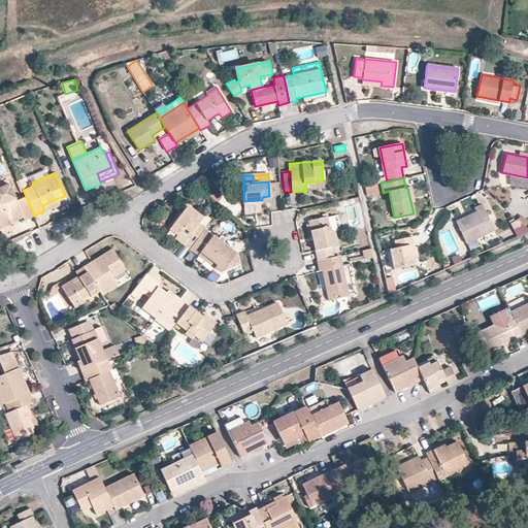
[(34,216),(26,196),(17,201),(7,179),(0,182),(0,183),(2,187),(0,188),(0,226),(1,228),(12,224),(10,219),(22,213),(25,220),(34,216)]
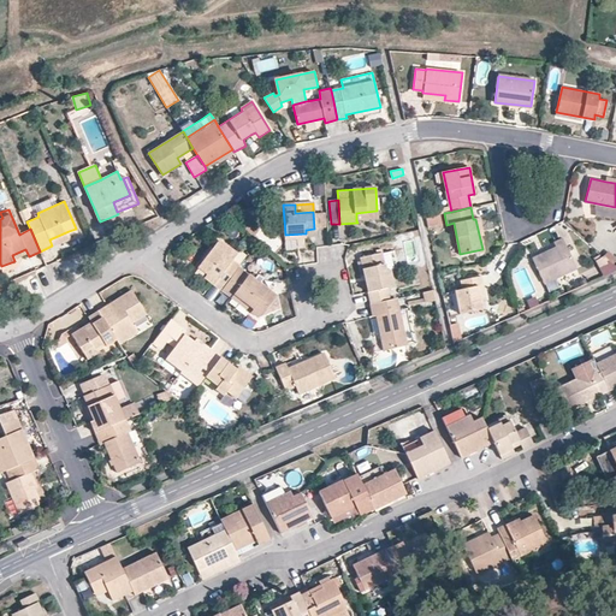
[(313,212),(314,229),(325,229),(324,212),(313,212)]
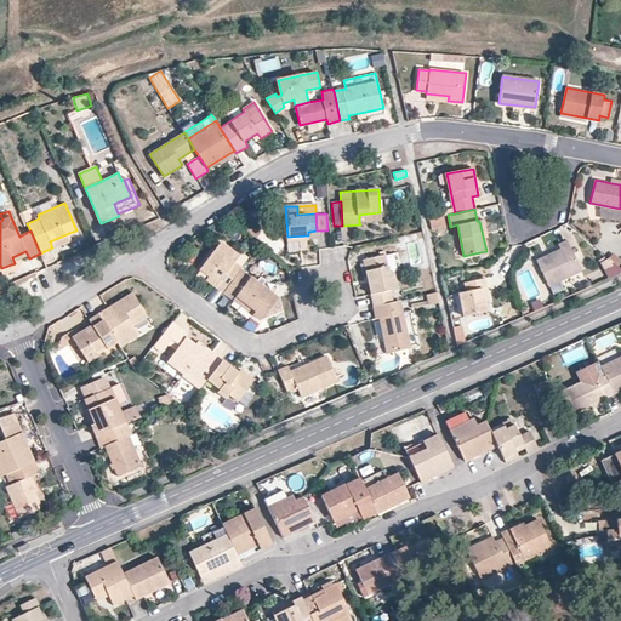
[(431,218),(433,231),(445,228),(443,216),(431,218)]
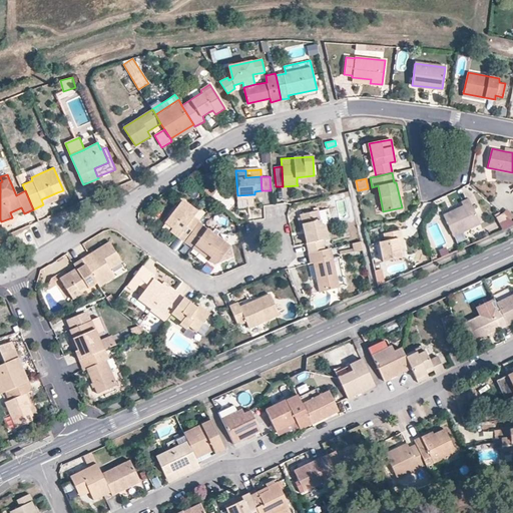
[(41,199),(43,204),(59,197),(57,192),(41,199)]
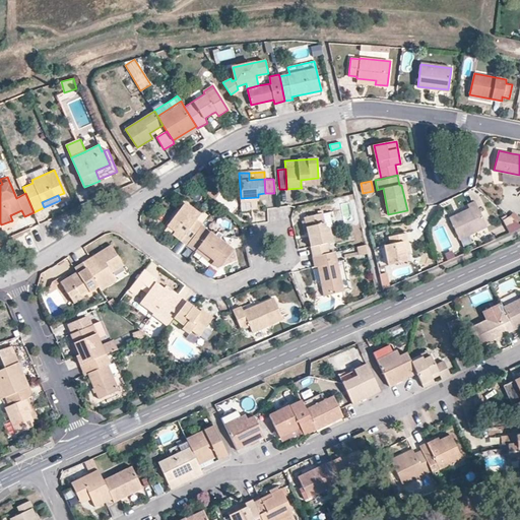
[(469,209),(450,218),(459,239),(486,226),(474,201),(467,204),(469,209)]
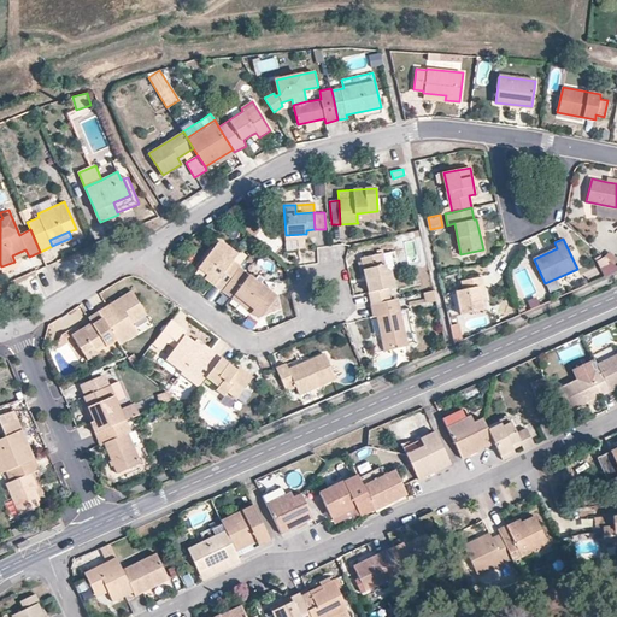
[(205,276),(222,289),(236,271),(240,268),(240,266),(233,259),(236,253),(219,240),(199,266),(207,272),(205,276)]
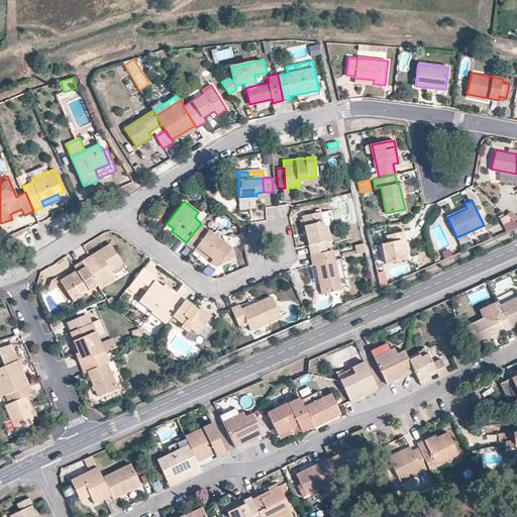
[(325,211),(320,212),(324,226),(326,226),(328,225),(325,211)]
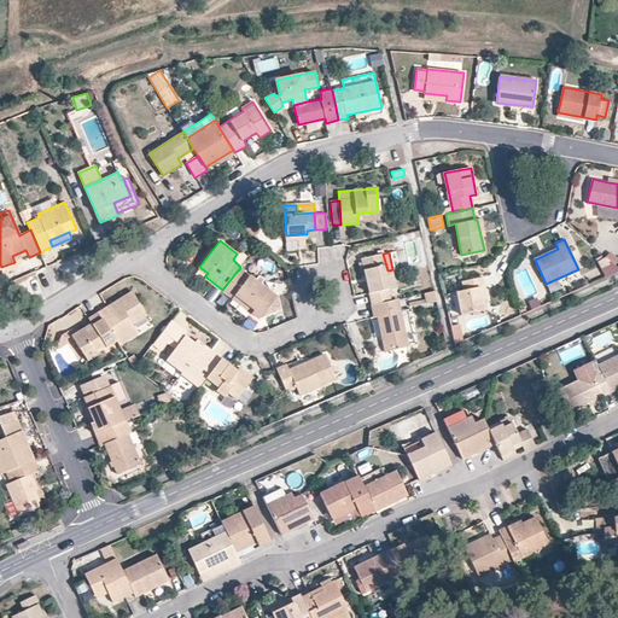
[(362,258),(372,304),(390,301),(388,289),(394,287),(390,270),(388,270),(383,254),(362,258)]
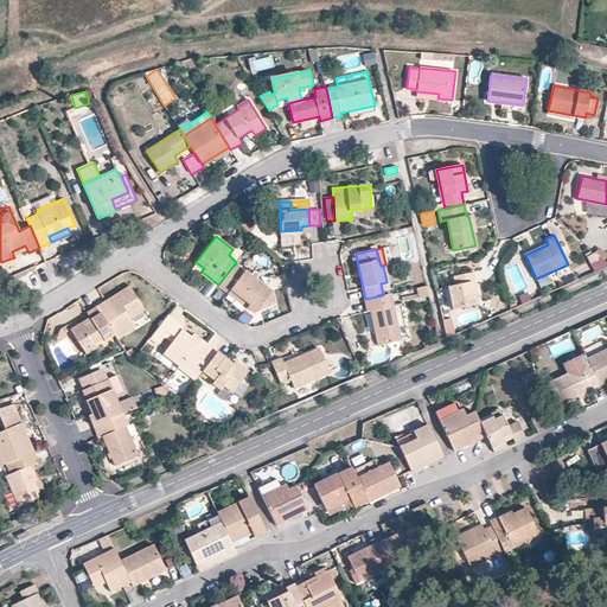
[(594,274),(606,267),(606,261),(601,249),(586,256),(594,274)]
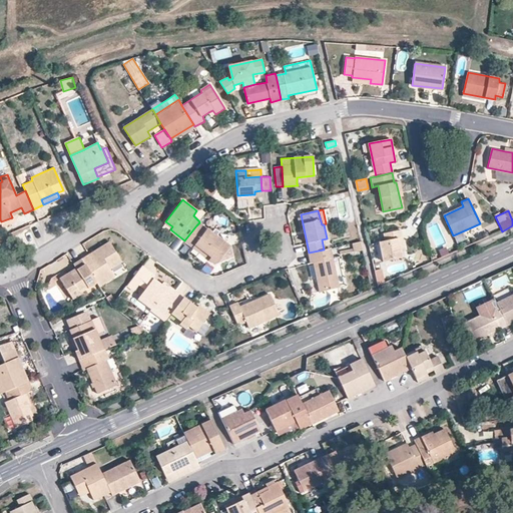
[(199,222),(196,225),(204,231),(207,228),(199,222)]
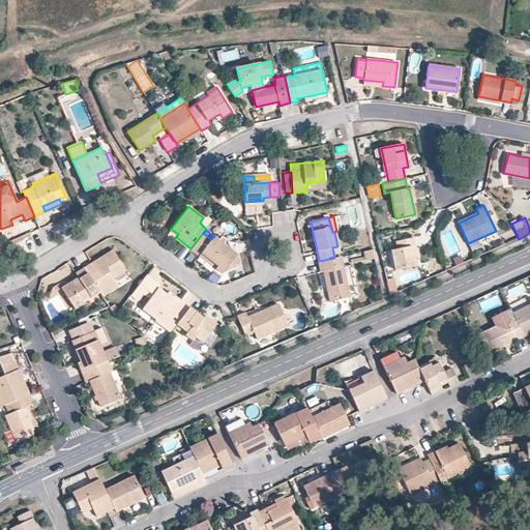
[(211,239),(203,233),(190,248),(206,261),(208,258),(217,265),(215,268),(223,273),(239,266),(238,255),(226,245),(227,243),(227,241),(224,238),(222,239),(221,241),(214,236),(211,239)]
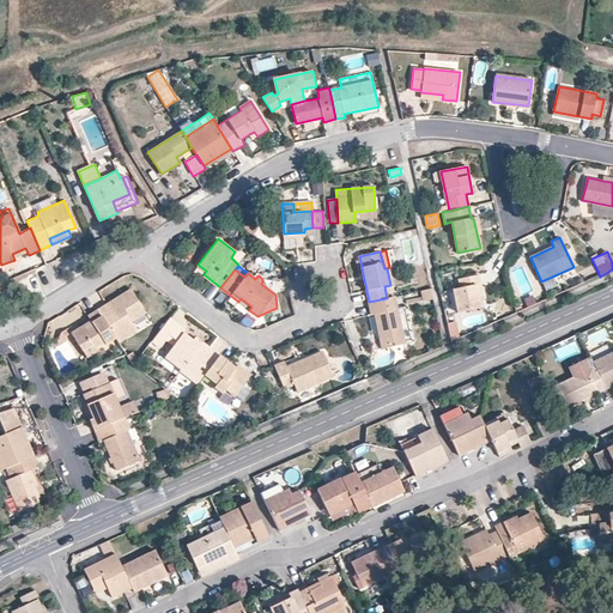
[(453,290),(457,313),(481,308),(480,299),(484,299),(478,274),(457,279),(460,287),(453,290)]
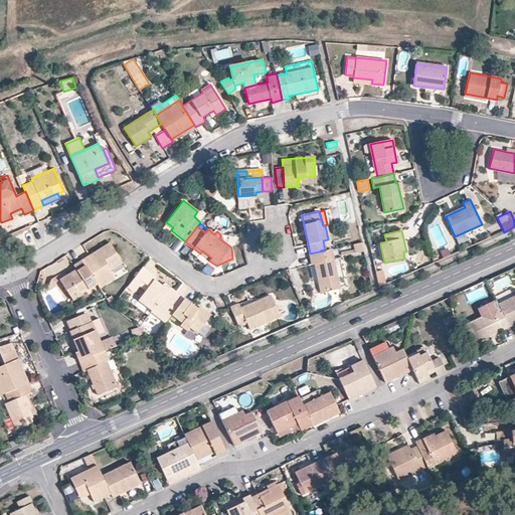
[(110,242),(82,260),(98,284),(100,287),(115,278),(111,270),(109,267),(120,260),(110,242)]
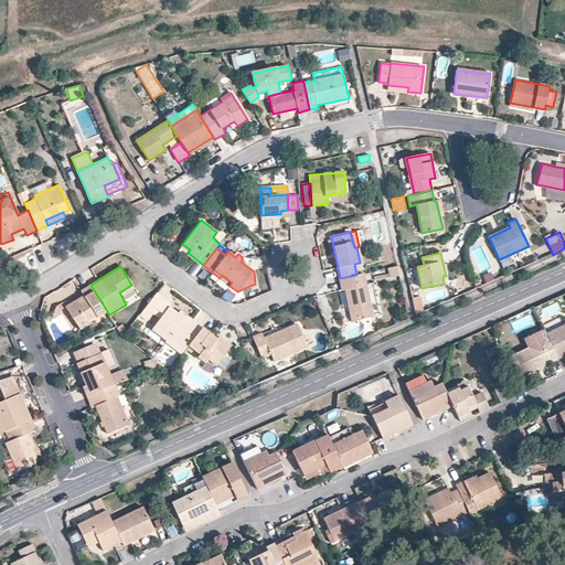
[(391,279),(400,277),(397,267),(387,269),(391,279)]
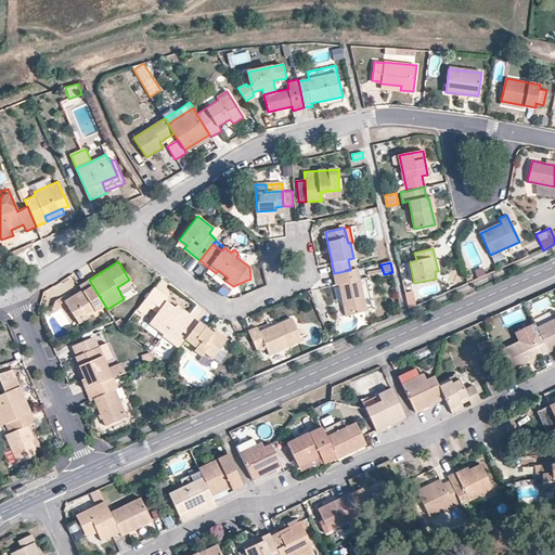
[(321,278),(331,276),(328,265),(319,266),(321,278)]
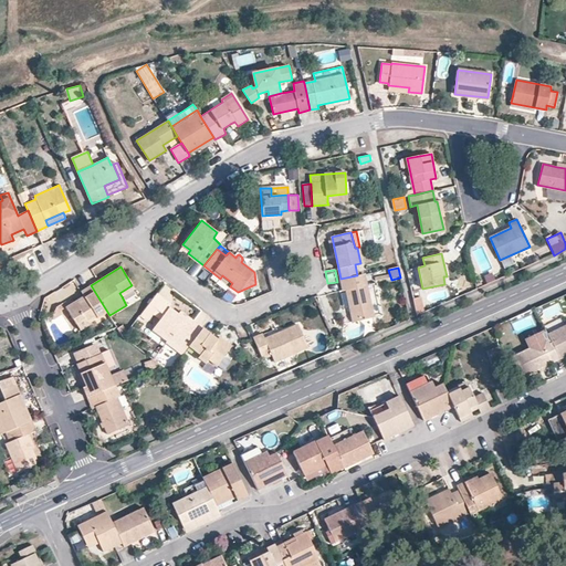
[(357,275),(341,279),(344,291),(346,290),(353,322),(374,317),(365,273),(357,275)]
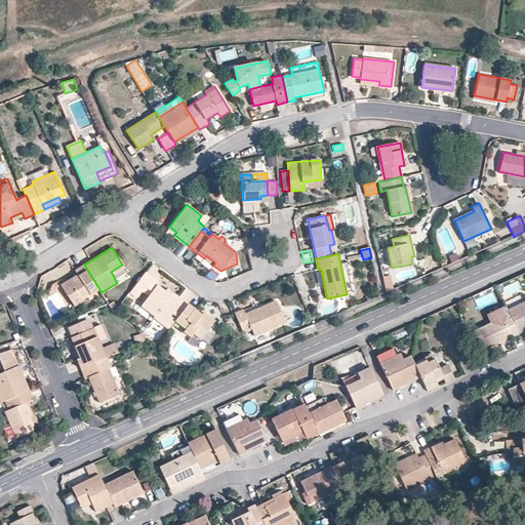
[(451,264),(460,260),(457,253),(449,255),(451,264)]
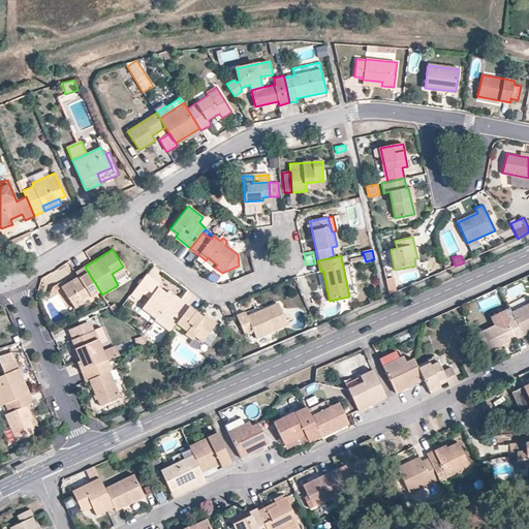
[(208,257),(206,260),(215,268),(217,265),(208,257)]
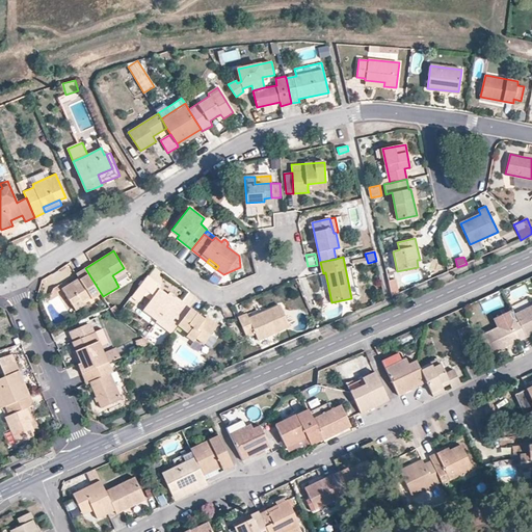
[(101,293),(85,268),(77,273),(79,278),(62,289),(72,306),(80,300),(82,302),(90,297),(91,298),(101,293)]
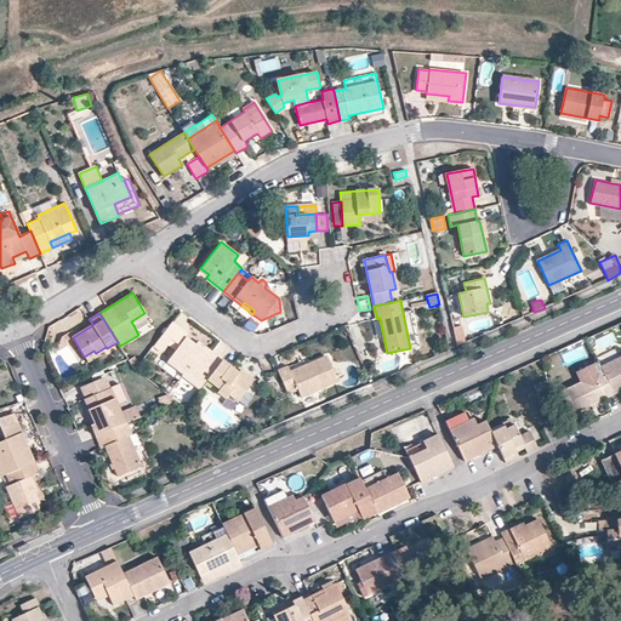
[(148,317),(144,313),(131,322),(134,325),(148,317)]
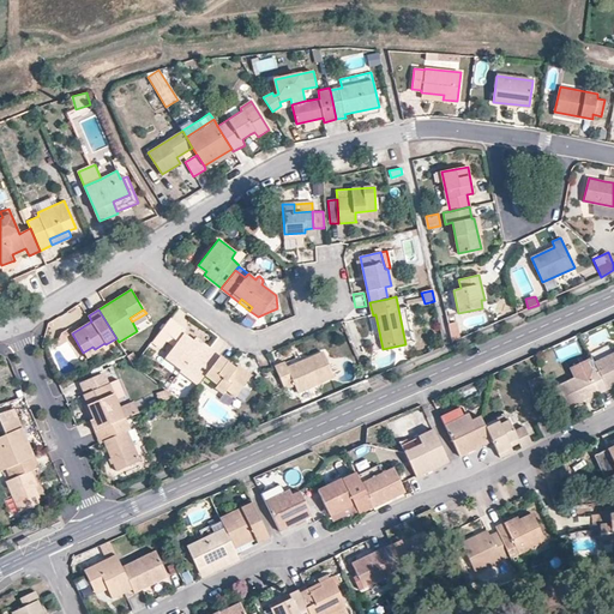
[(185,331),(168,319),(151,342),(160,349),(167,339),(174,344),(164,357),(181,369),(180,371),(197,383),(204,374),(218,355),(209,348),(206,351),(192,341),(182,333),(185,331)]
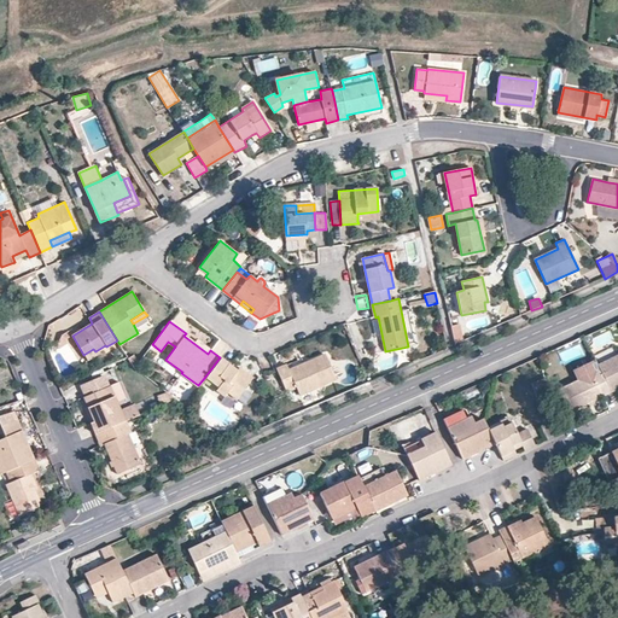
[(452,327),(455,344),(462,342),(459,325),(452,327)]
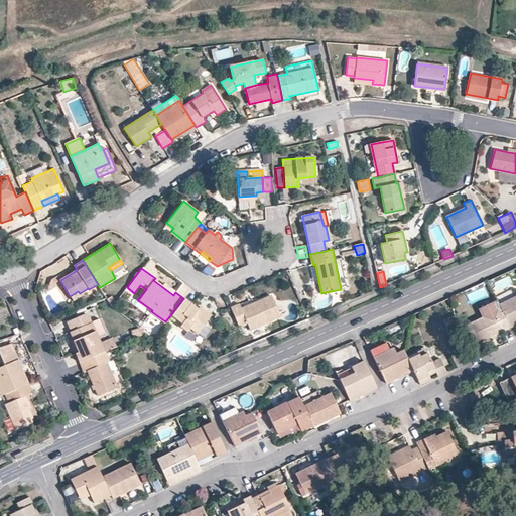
[(55,277),(49,281),(47,288),(48,291),(56,287),(54,284),(57,282),(55,277)]
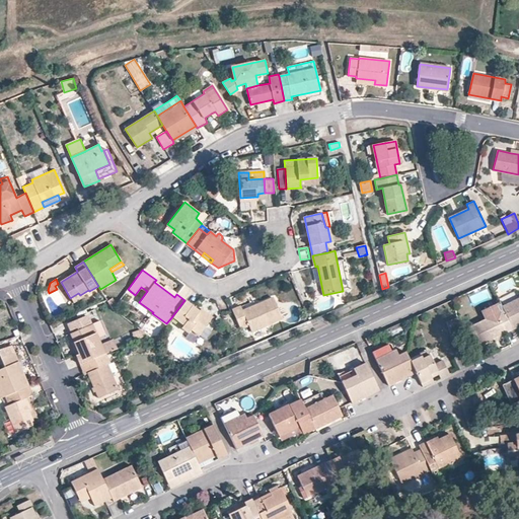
[(174,297),(176,294),(164,286),(162,288),(174,297)]
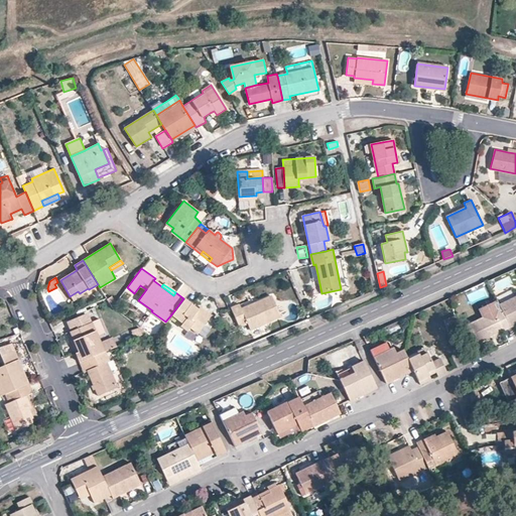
[(511,290),(495,298),(497,301),(499,305),(515,298),(511,290)]
